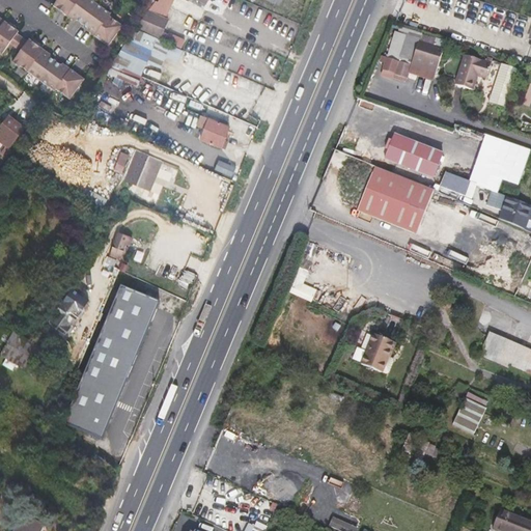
[(93,0),(55,0),(53,4),(76,20),(77,18),(88,26),(87,28),(109,44),(123,24),(109,15),(111,12),(93,0)]
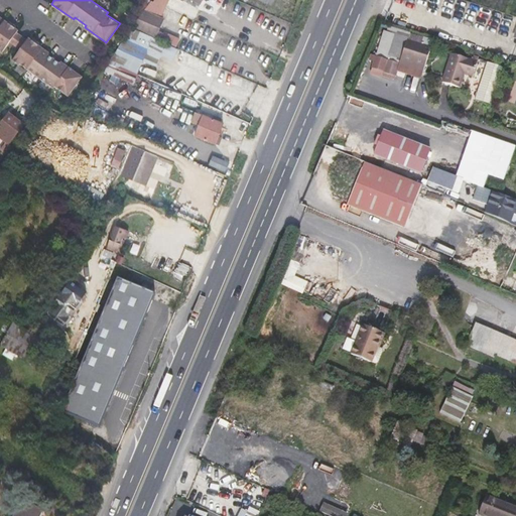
[(163,17),(167,9),(170,0),(154,0),(153,2),(152,1),(152,0),(145,0),(141,7),(145,10),(163,17)]
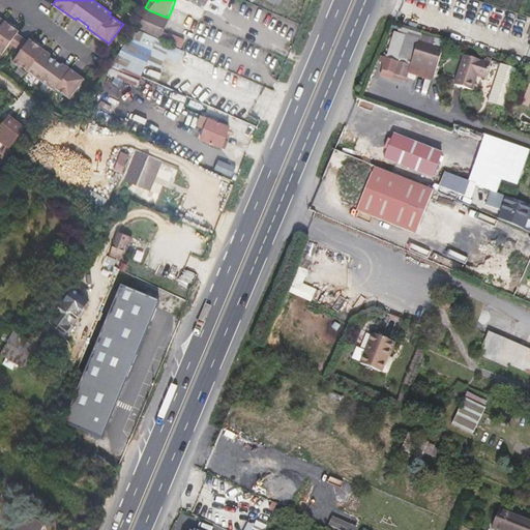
[(163,32),(168,19),(149,10),(137,28),(181,49),(184,40),(171,33),(170,35),(163,32)]
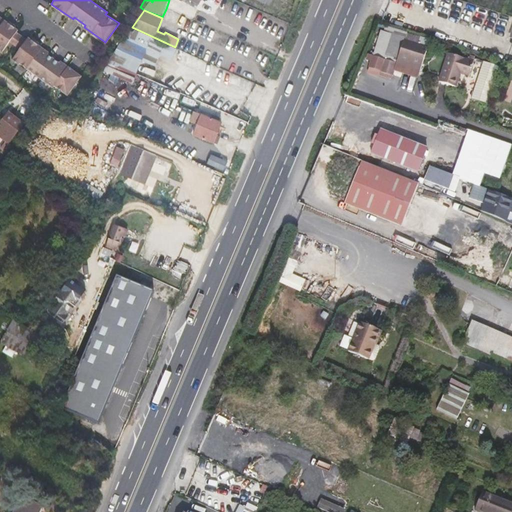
[(162,18),(162,17),(144,10),(162,18)]
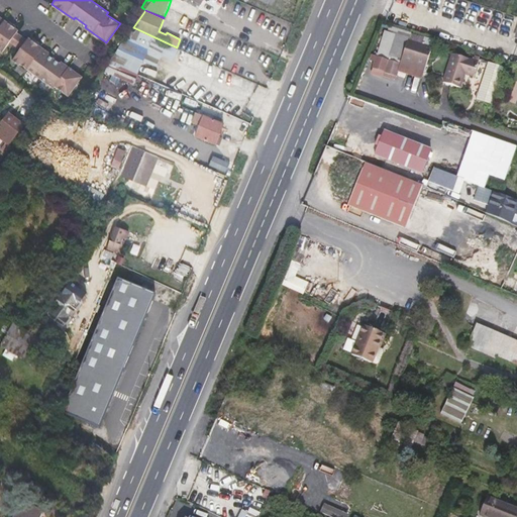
[(0,48),(3,50),(9,41),(17,31),(18,29),(0,16),(0,48)]
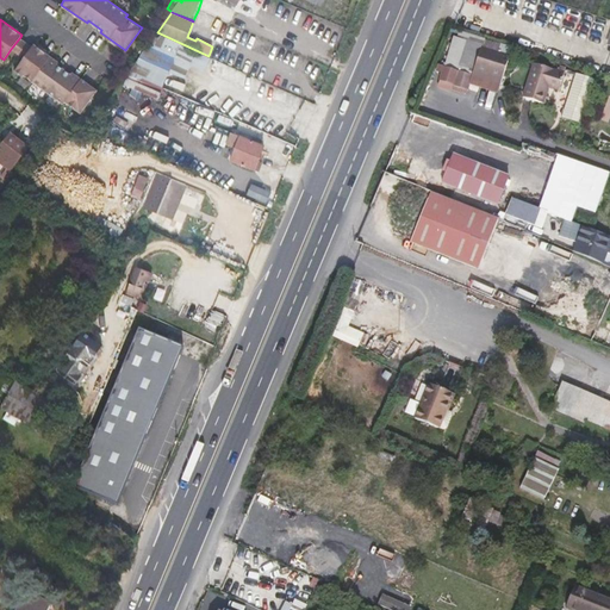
[(500,44),(460,31),(458,38),(467,41),(460,66),(474,70),(503,80),(510,56),(512,49),(500,44)]
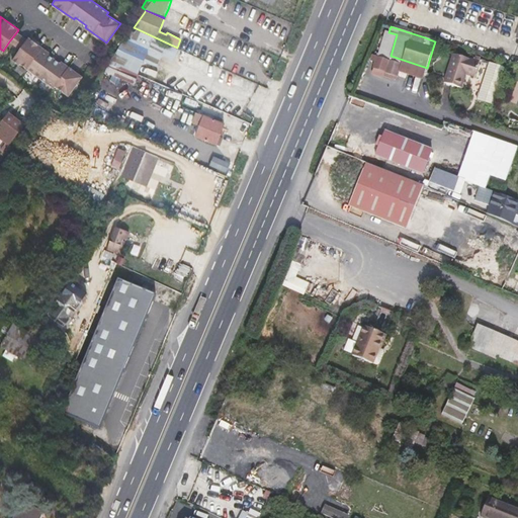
[(180,50),(133,28),(106,66),(136,79),(144,62),(157,68),(162,57),(174,62),(180,50)]
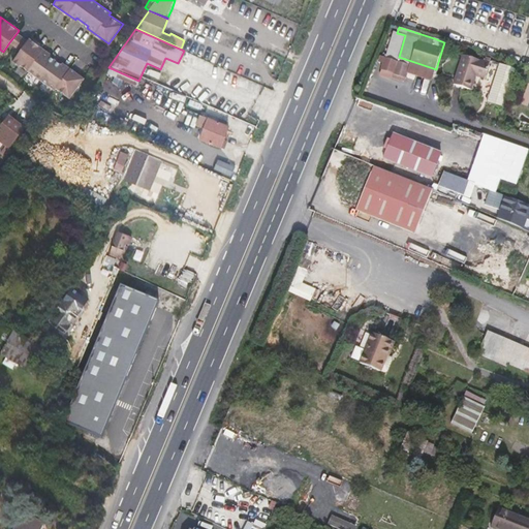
[(379,61),(384,63),(381,71),(393,74),(397,62),(409,66),(411,61),(399,57),(405,35),(397,33),(394,31),(384,58),(381,57),(379,61)]
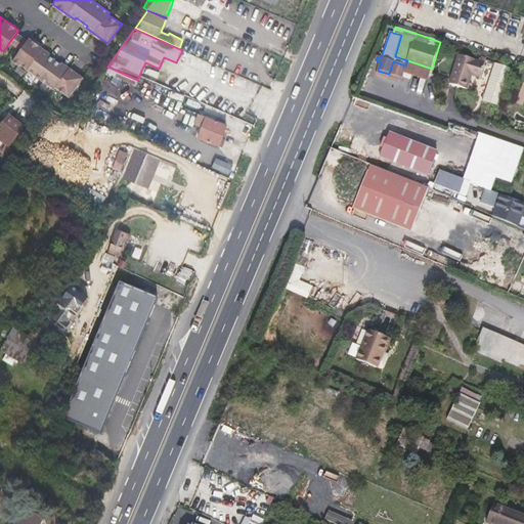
[(17,32),(9,42),(20,50),(27,40),(28,39),(17,32)]
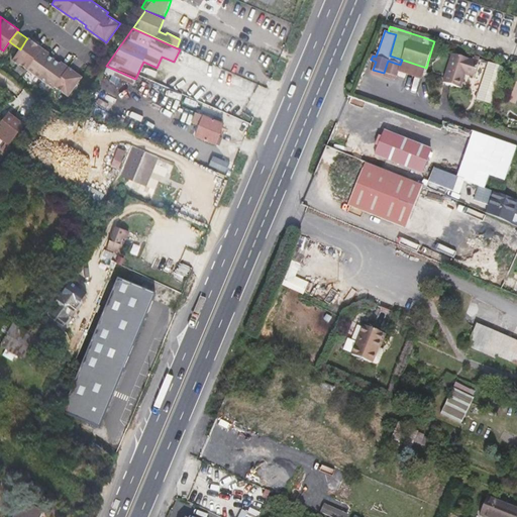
[(50,53),(28,36),(27,38),(26,39),(20,49),(13,59),(55,87),(56,85),(69,95),(83,76),(62,60),(60,62),(48,54),(50,53)]
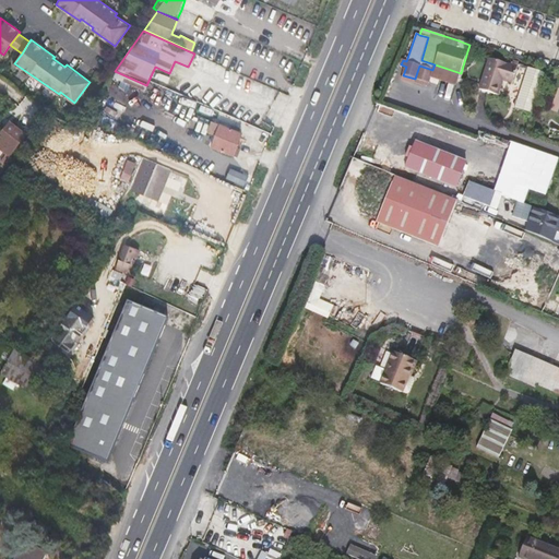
[(512,64),(489,58),(479,90),(498,96),(502,81),(513,84),(518,67),(512,64)]
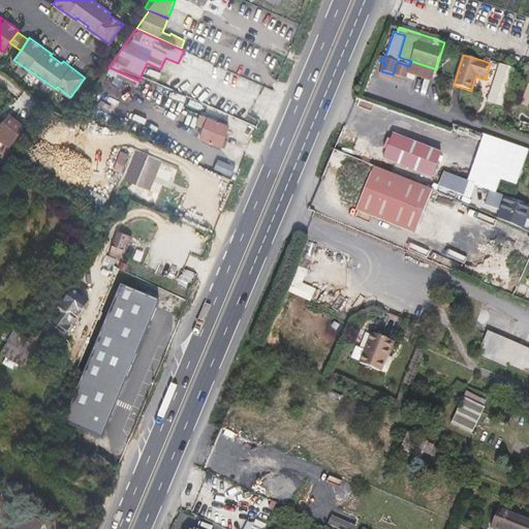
[(432,83),(436,69),(411,61),(409,66),(406,74),(432,83)]
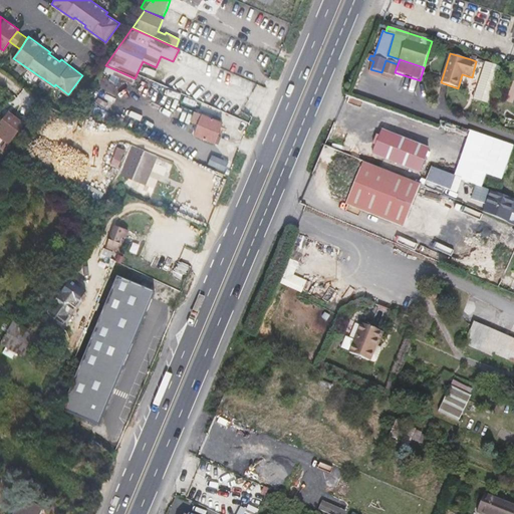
[(398,64),(386,60),(381,72),(394,76),(395,72),(398,64)]
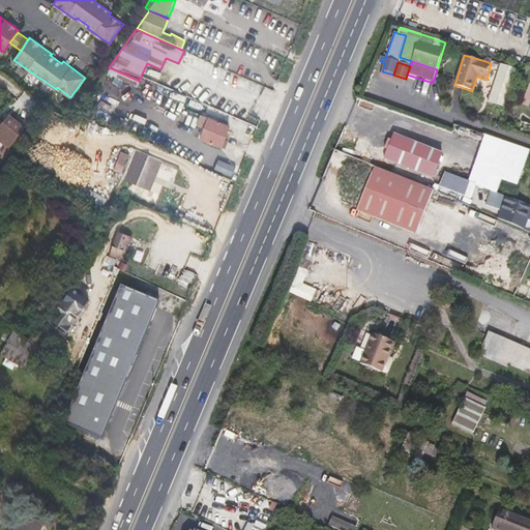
[(501,64),(489,102),(504,108),(517,69),(501,64)]
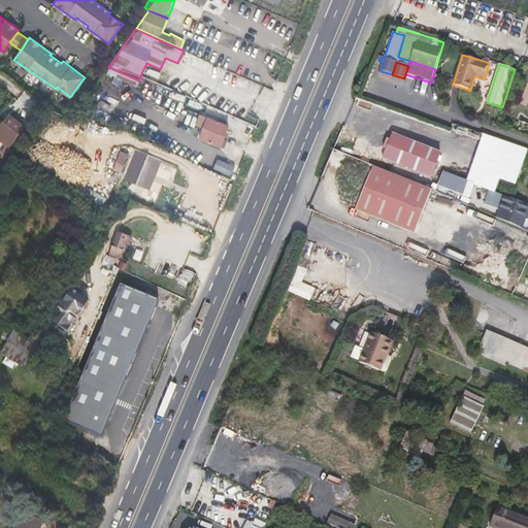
[(22,77),(26,72),(20,67),(15,72),(22,77)]
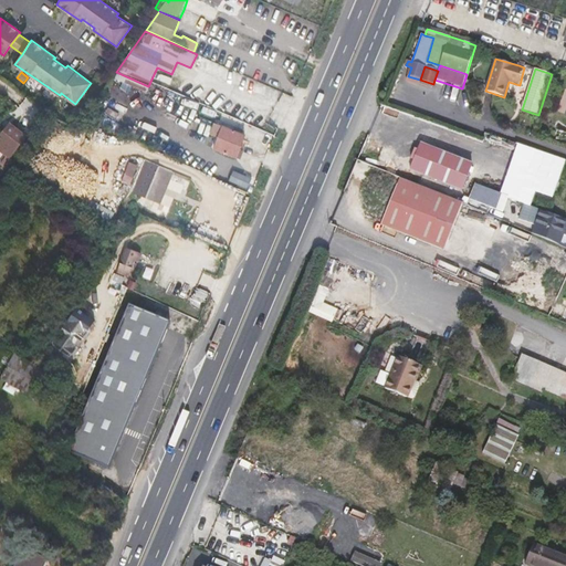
[(213,149),(240,159),(243,150),(240,149),(245,136),(215,124),(210,135),(218,138),(213,149)]
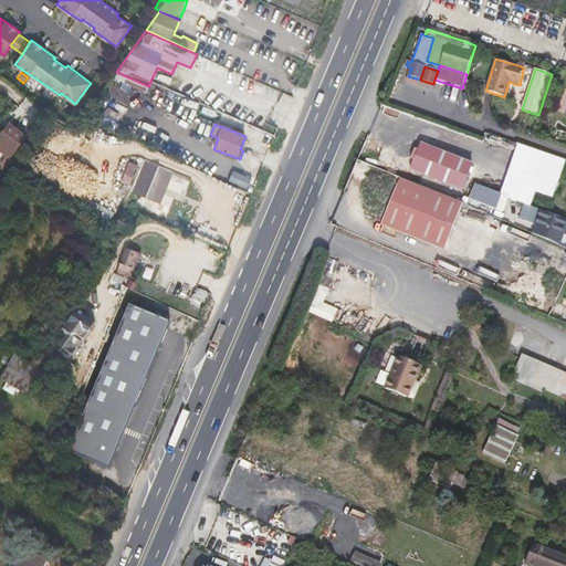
[(0,137),(0,152),(6,156),(21,135),(9,126),(0,137)]
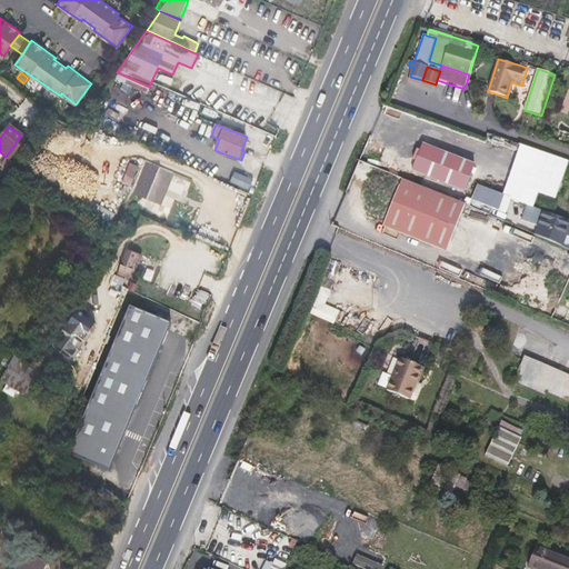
[(22,137),(21,136),(6,157),(7,158),(0,166),(6,170),(12,160),(10,159),(17,151),(13,149),(22,137)]
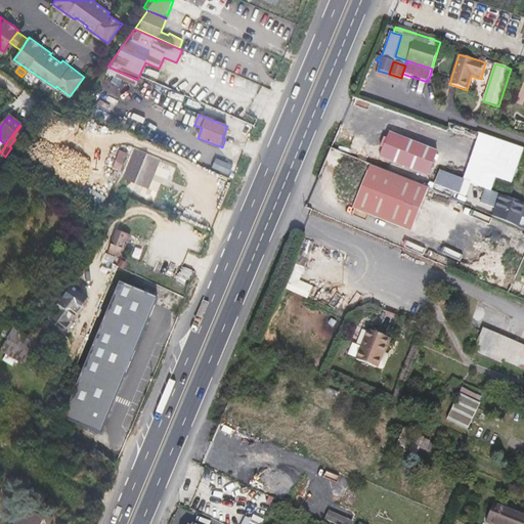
[(438,153),(390,133),(380,157),(428,176),(438,153)]
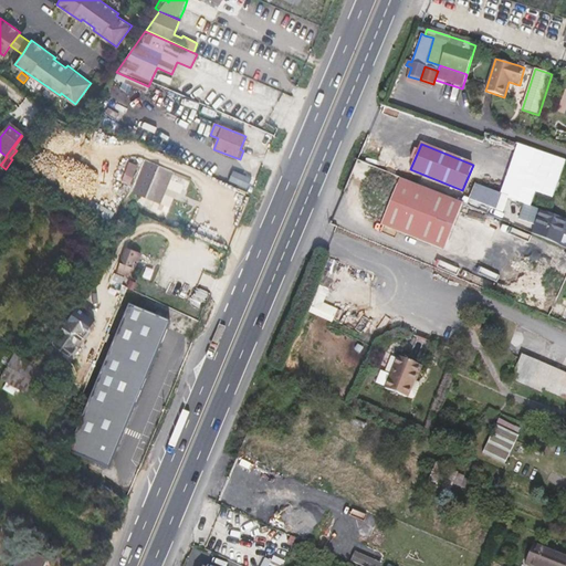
[(146,160),(133,192),(160,205),(171,177),(158,171),(160,166),(146,160)]
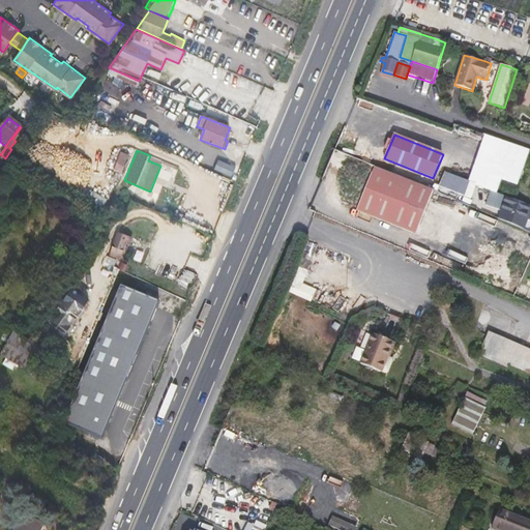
[(116,165),(125,167),(129,155),(121,152),(116,165)]
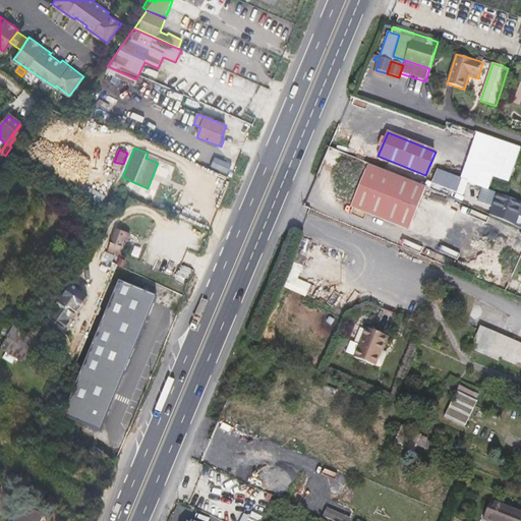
[(160,158),(148,153),(146,158),(158,163),(160,158)]
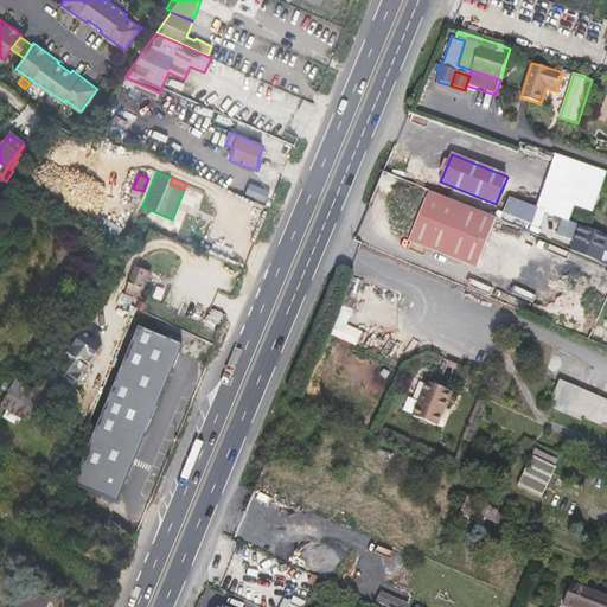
[(409,180),(404,190),(426,199),(429,190),(409,180)]
